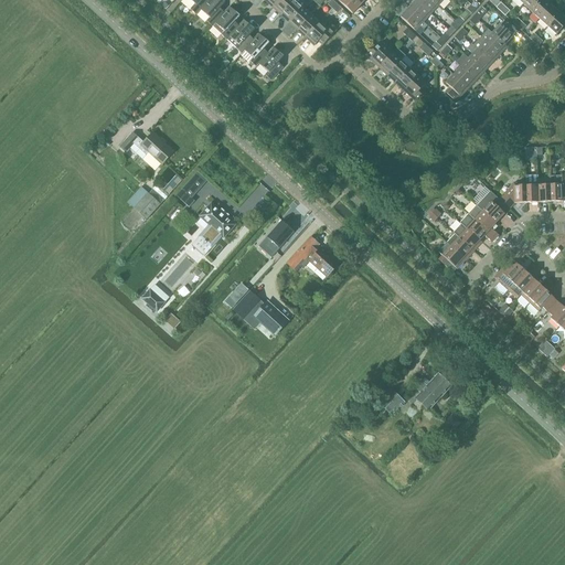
[(162,0),(158,4),(164,11),(171,3),(168,0),(162,0)]
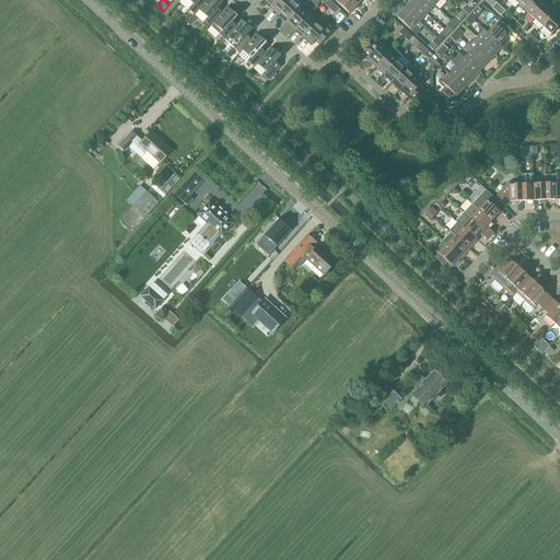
[(181,0),(181,1),(189,9),(188,10),(195,15),(199,11),(199,10),(208,0),(181,0)]
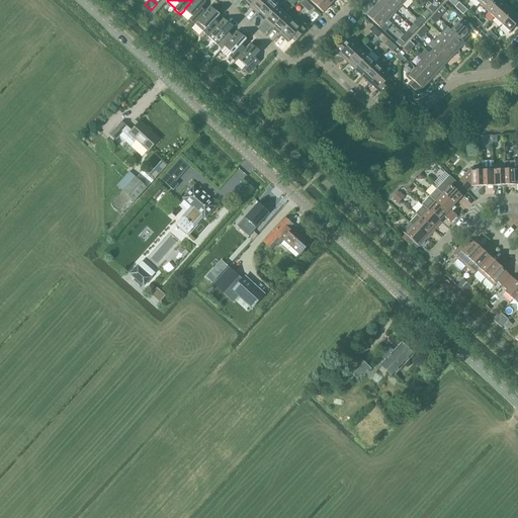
[(192,17),(189,20),(195,25),(197,22),(197,21),(205,12),(201,8),(206,3),(203,0),(192,0),(184,9),(184,10),(192,17)]
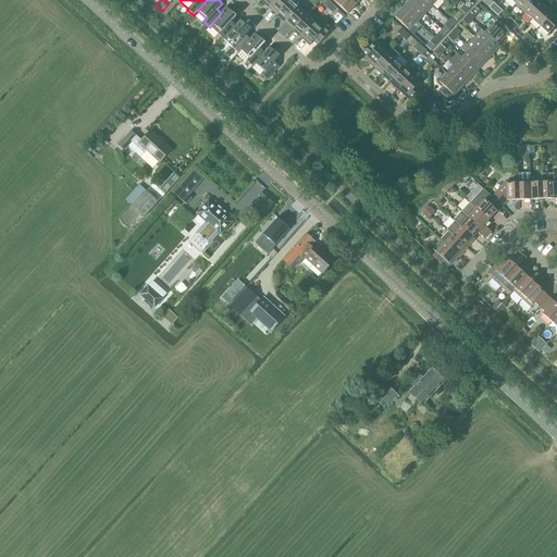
[(275,0),(269,8),(276,15),(291,0),(275,0)]
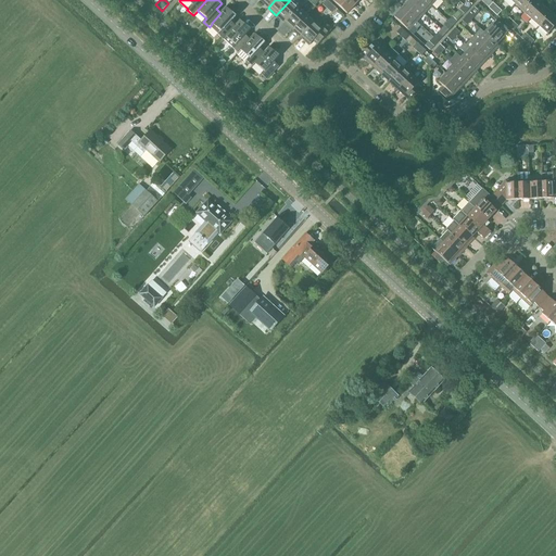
[(298,0),(290,0),(276,15),(285,23),(298,9),(298,8),(302,3),(298,0)]
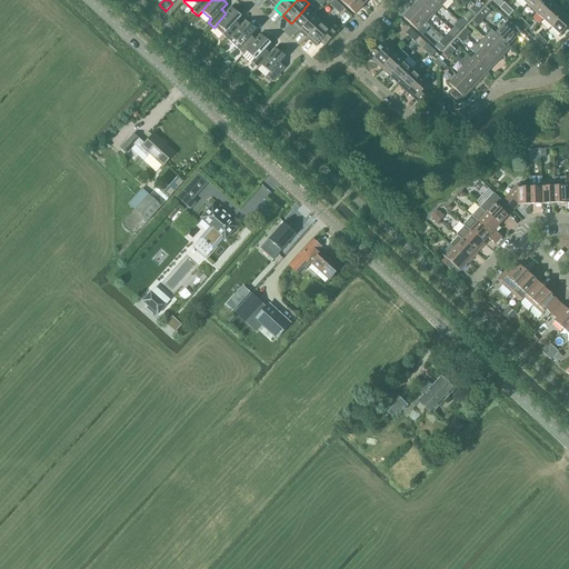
[(363,6),(357,0),(340,0),(356,13),(363,6)]
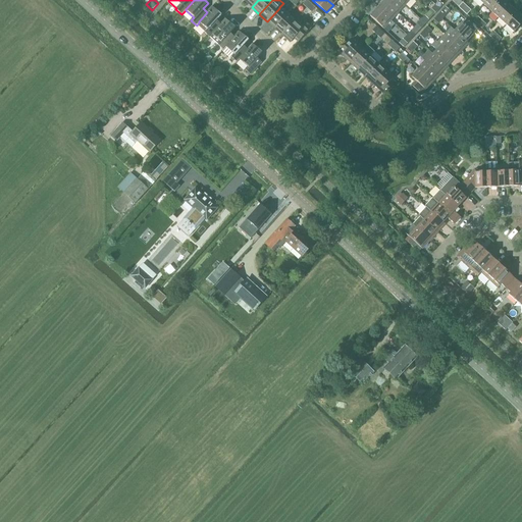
[(384,0),(384,1),(398,13),(405,5),(399,0),(384,0)]
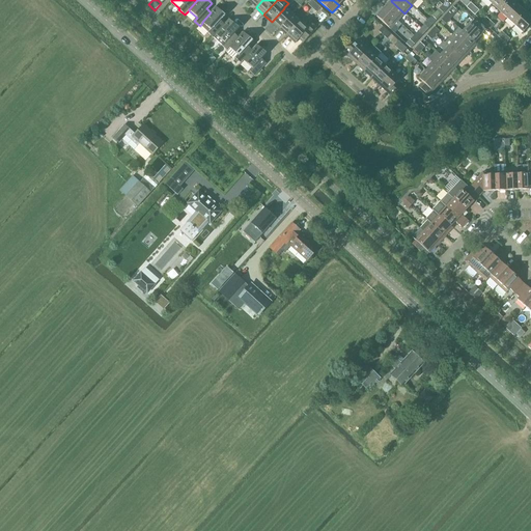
[(495,0),(492,4),(500,11),(509,0),(495,0)]
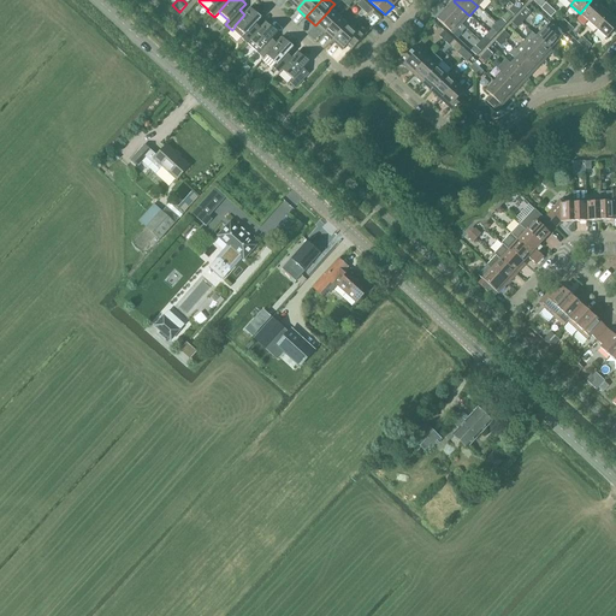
[(588,21),(603,5),(597,0),(591,0),(580,13),(588,21)]
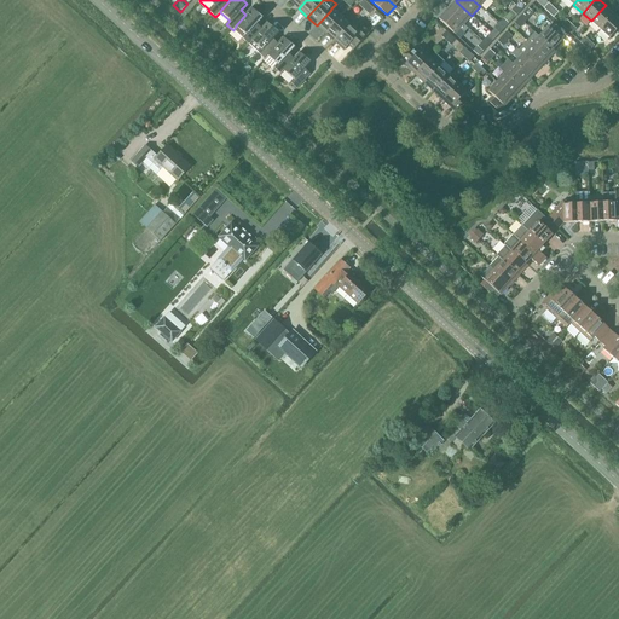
[(472,16),(456,1),(447,10),(463,24),(472,16)]
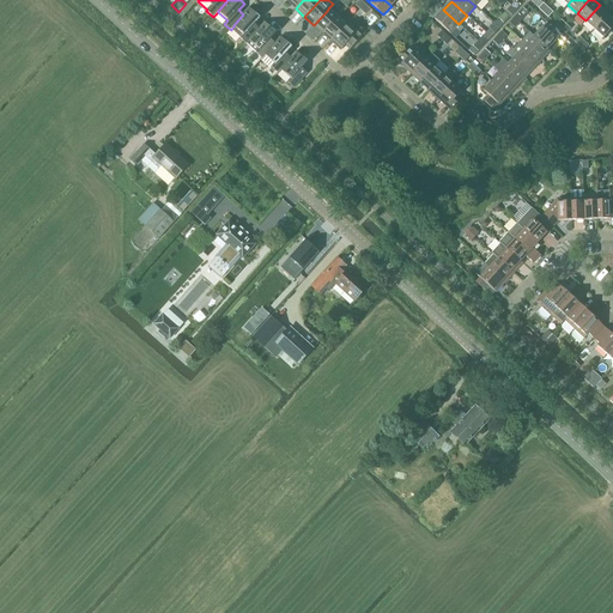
[(595,30),(610,13),(600,5),(586,20),(595,30)]
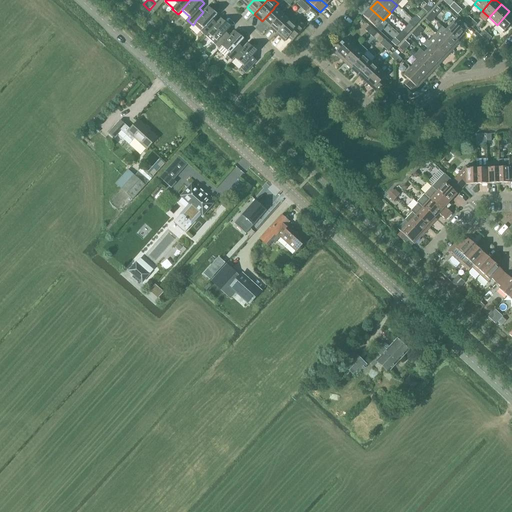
[(431,9),(427,5),(420,13),(424,17),(431,9)]
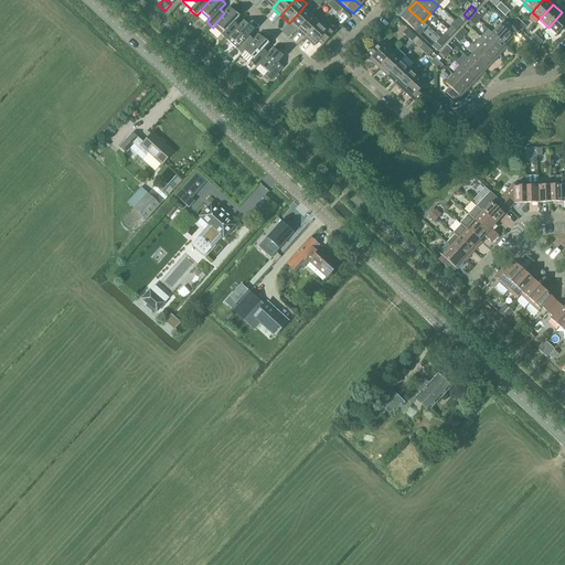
[(213,28),(221,35),(227,41),(230,38),(240,27),(234,22),(240,17),(230,8),(224,13),(215,23),(215,24),(213,28)]
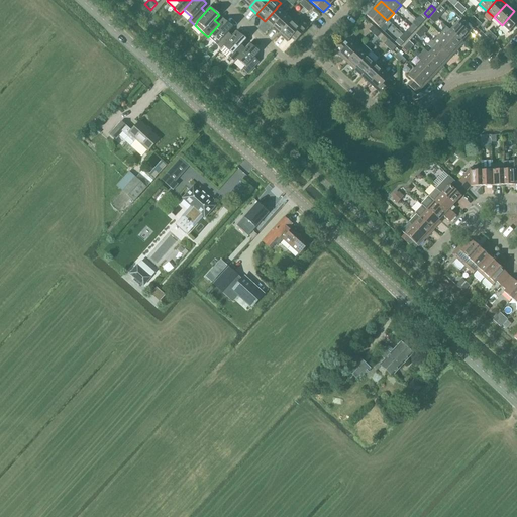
[(285,14),(277,8),(265,21),(272,28),(285,14)]
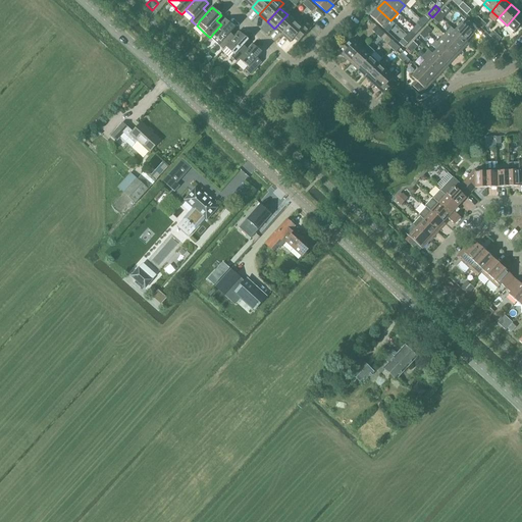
[(370,16),(383,29),(387,24),(392,28),(395,23),(390,20),(377,8),(370,16)]
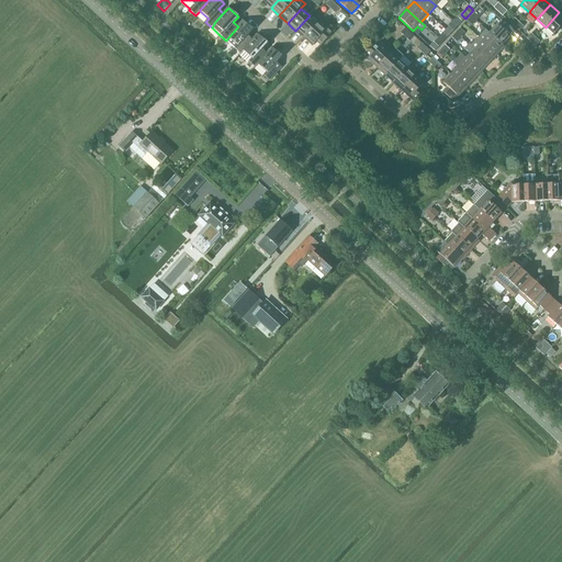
[(561,15),(559,12),(546,27),(553,35),(561,25),(561,15)]
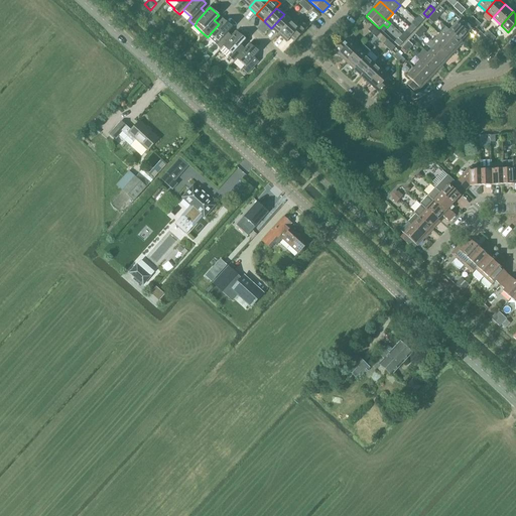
[(427,17),(423,13),(416,20),(420,24),(427,17)]
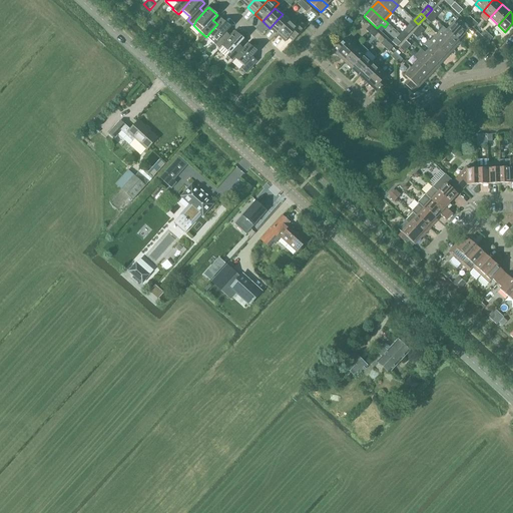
[(283,14),(270,28),(278,35),(290,21),(283,14)]
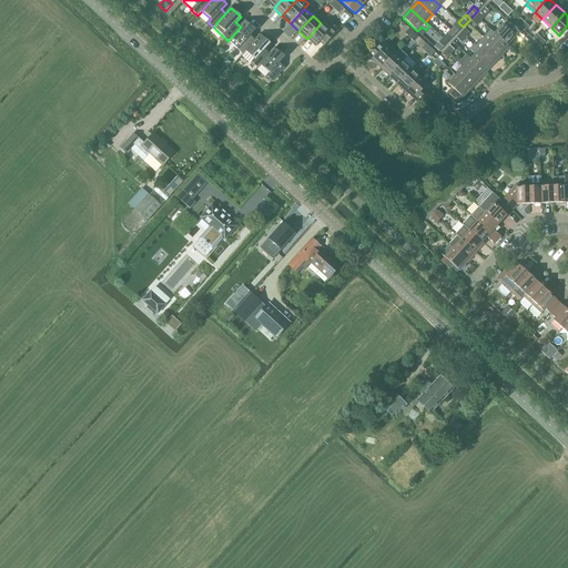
[(473,22),(477,27),(482,21),(477,18),(473,22)]
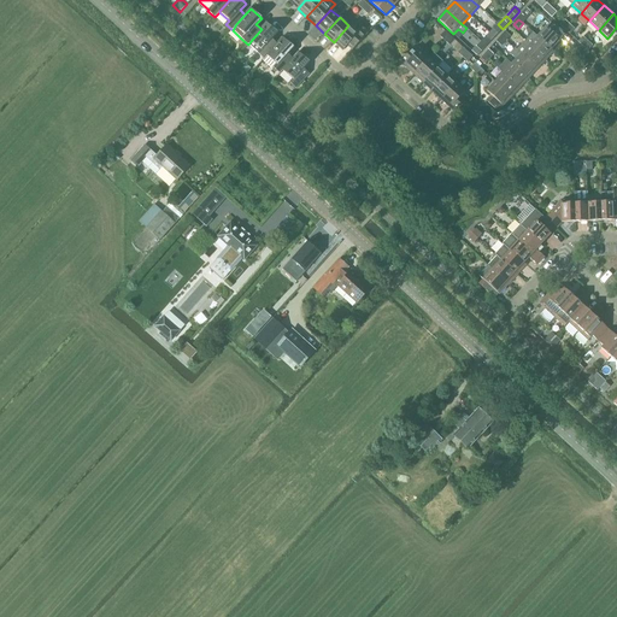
[(565,30),(570,24),(565,19),(560,25),(565,30)]
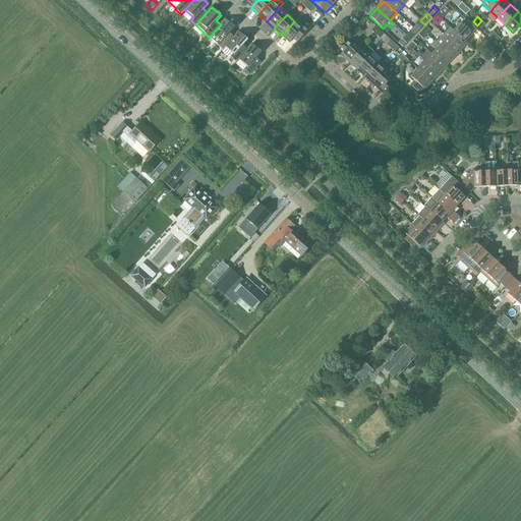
[(210,38),(218,45),(223,50),(226,47),(225,47),(234,37),(230,34),(235,27),(226,19),(221,24),(212,35),(210,38)]
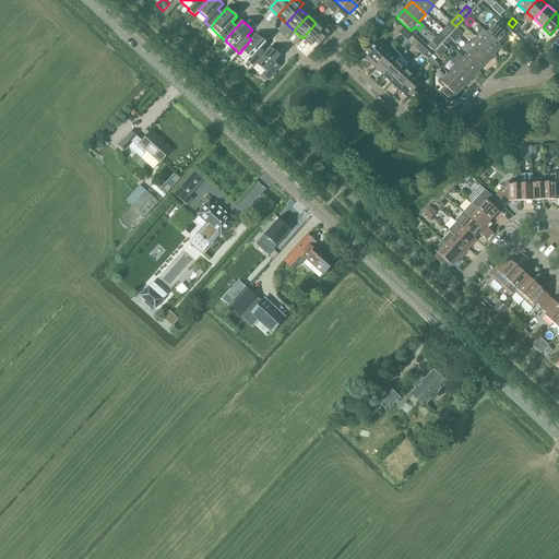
[(447,26),(452,31),(455,26),(451,22),(447,26)]
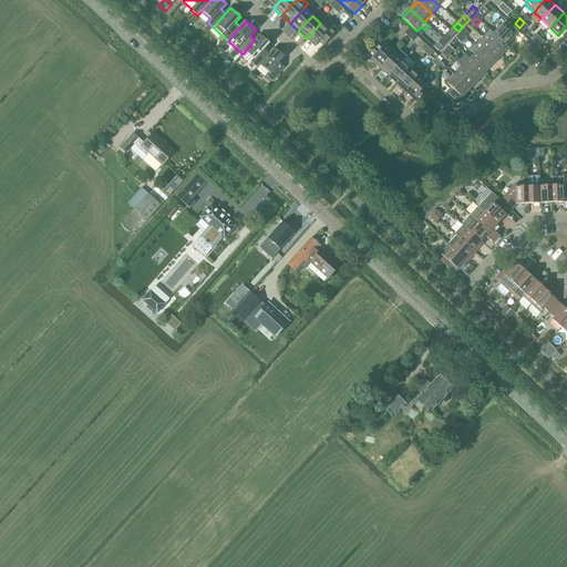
[(333,26),(328,31),(320,23),(307,39),(316,47),(320,41),(325,45),(338,31),(333,26)]
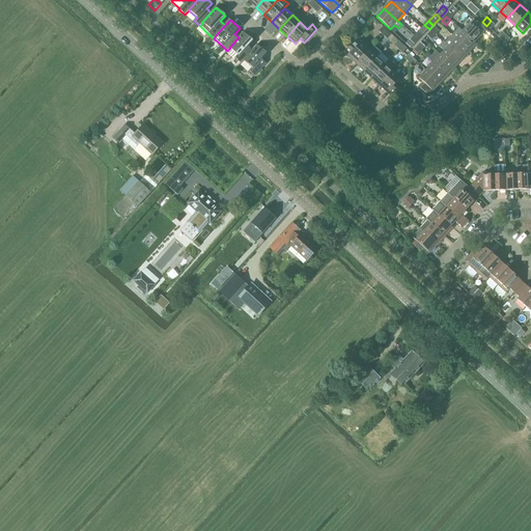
[(463,31),(476,45),(483,36),(470,24),(463,31)]
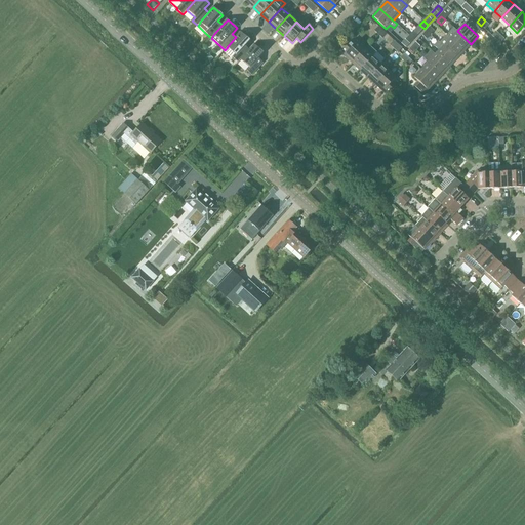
[(471,44),(457,31),(450,39),(463,51),(471,44)]
